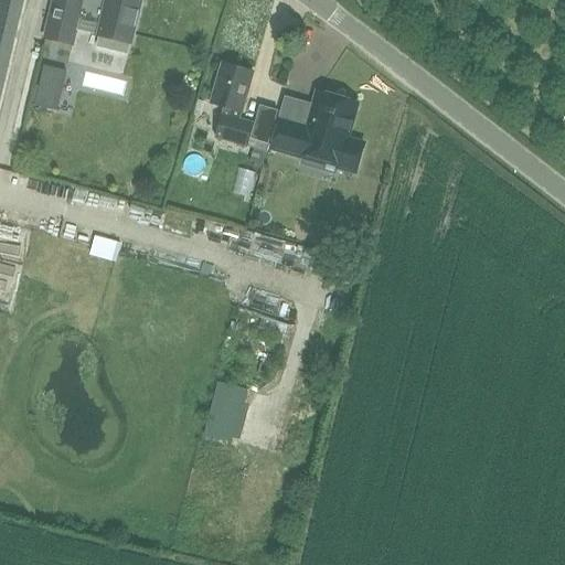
[(0,0),(0,93),(22,0),(0,0)]
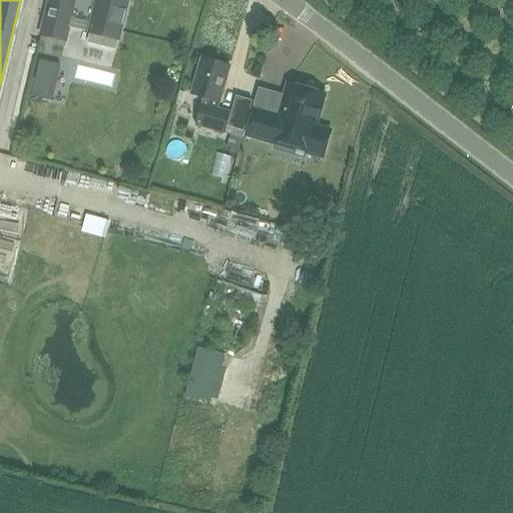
[(47,0),(40,34),(64,40),(71,13),(89,18),(89,20),(90,20),(88,31),(89,32),(87,42),(114,48),(116,38),(118,39),(127,0),(95,0),(95,3),(83,0),(47,0)]
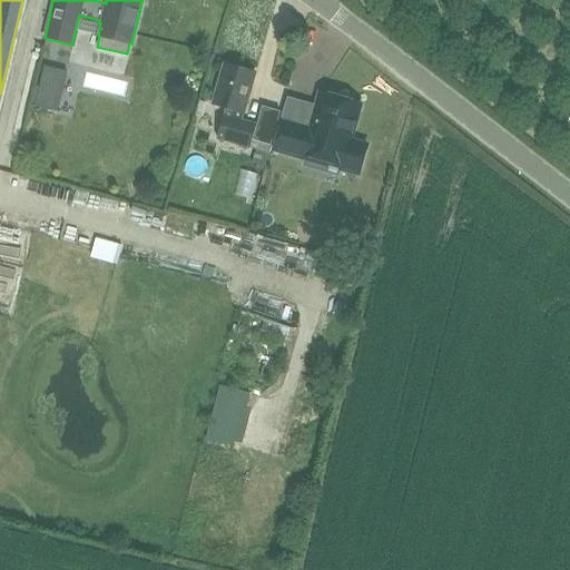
[(212,104),(225,108),(215,140),(269,154),(275,131),(256,126),(257,124),(241,120),(243,112),(255,74),(223,64),(212,104)]
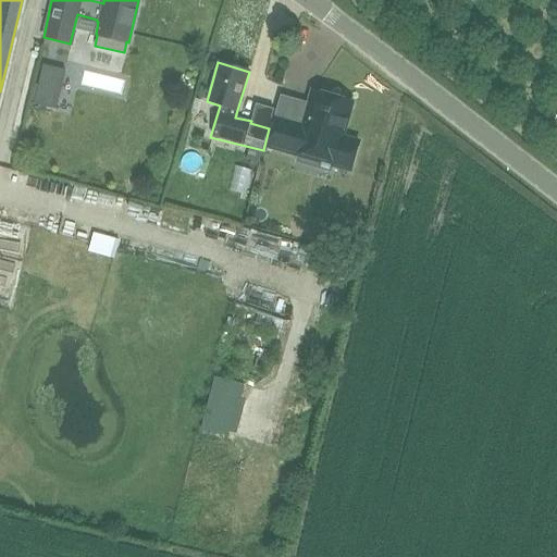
[(60,89),(39,85),(34,103),(56,109),(60,89)]
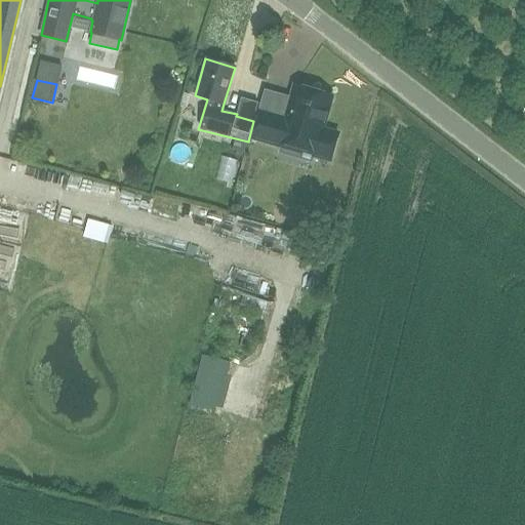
[(322,129),(331,96),(294,85),(285,118),(259,111),(252,138),(330,161),(337,133),(322,129)]
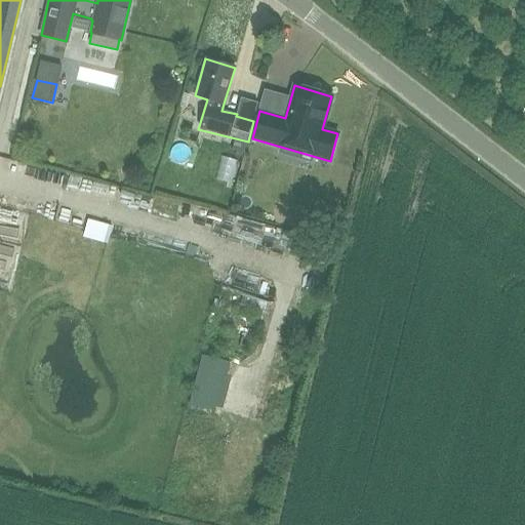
[(366,128),(370,110),(361,108),(358,127),(366,128)]
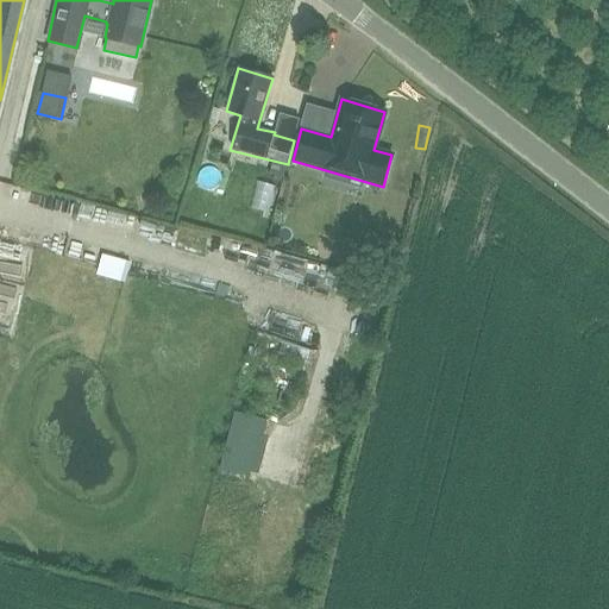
[(282,184),(288,164),(274,161),(270,175),(275,176),(274,182),(282,184)]
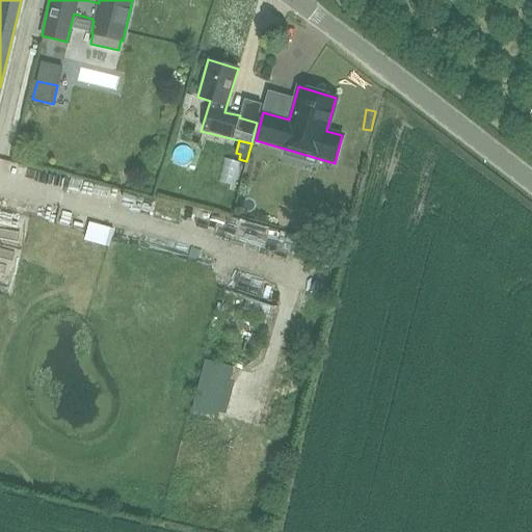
[(92,213),(89,233),(116,238),(120,217),(92,213)]
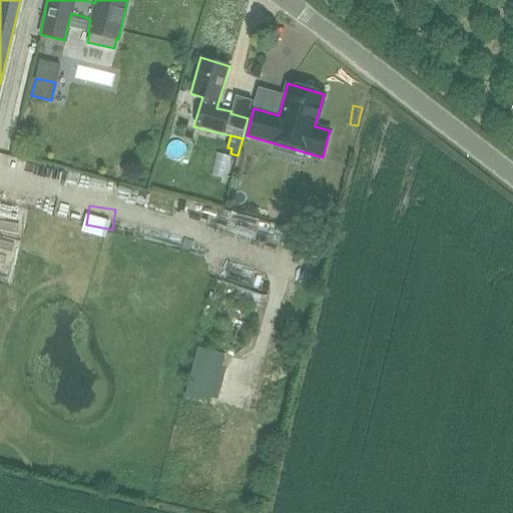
[(25,240),(23,223),(1,225),(2,242),(25,240)]
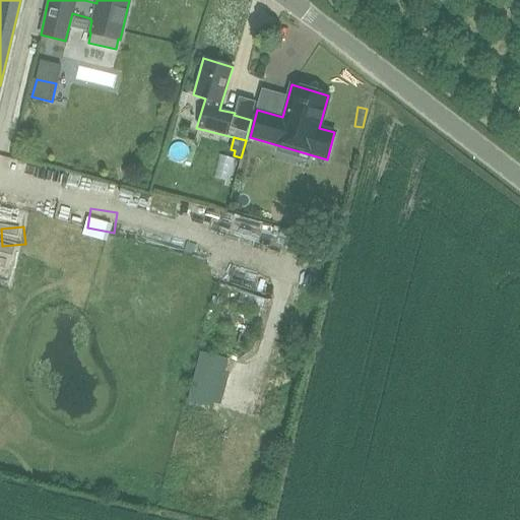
[(246,298),(271,305),(274,291),(250,284),(246,298)]
